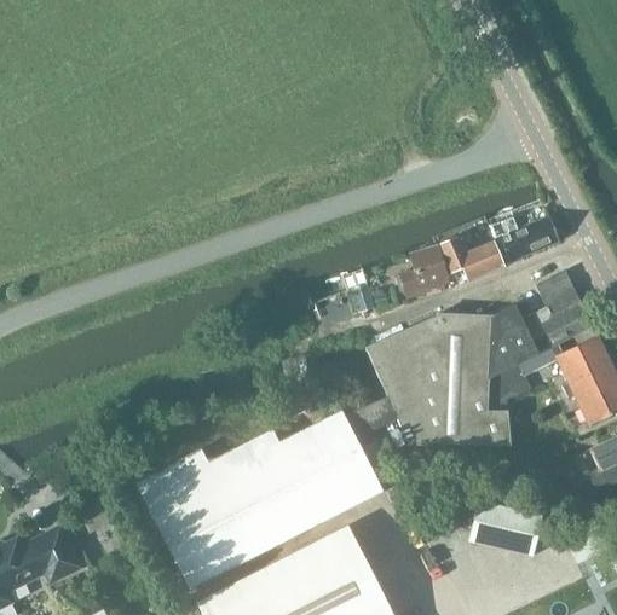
[(511,260),(559,239),(548,215),(519,227),(513,214),(490,222),(496,237),(501,235),(511,260)]
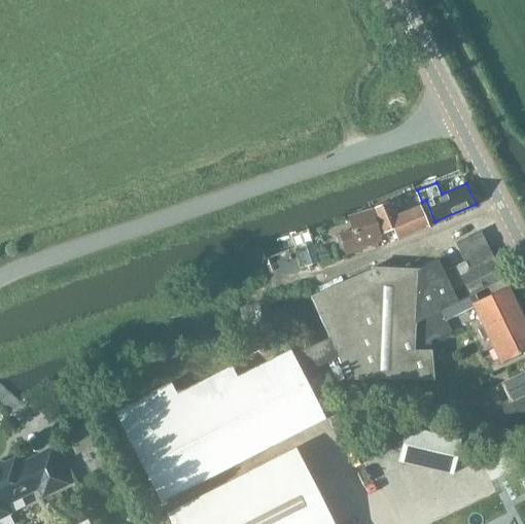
[(399,238),(430,224),(421,204),(399,213),(394,201),(391,202),(390,200),(376,206),(386,231),(394,226),(399,238)]
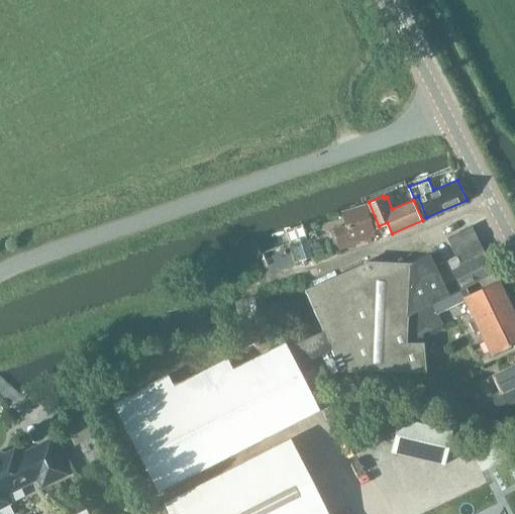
[(367,203),(343,210),(346,224),(335,227),(332,231),(335,242),(339,243),(341,247),(373,238),(371,230),(375,228),(367,203)]
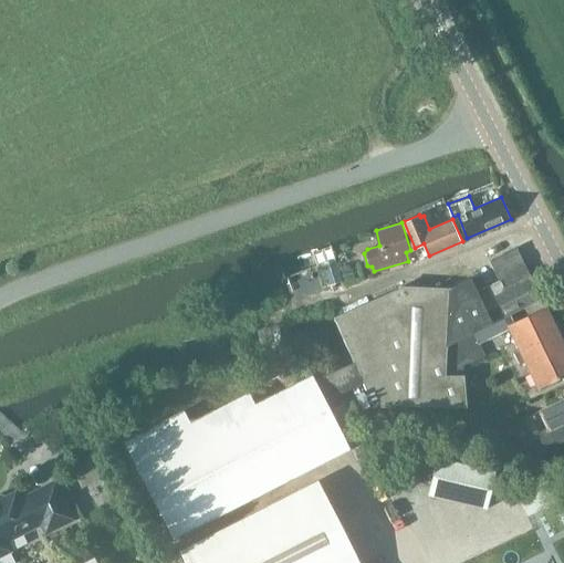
[(492,260),(502,281),(503,284),(530,271),(519,247),(492,260)]
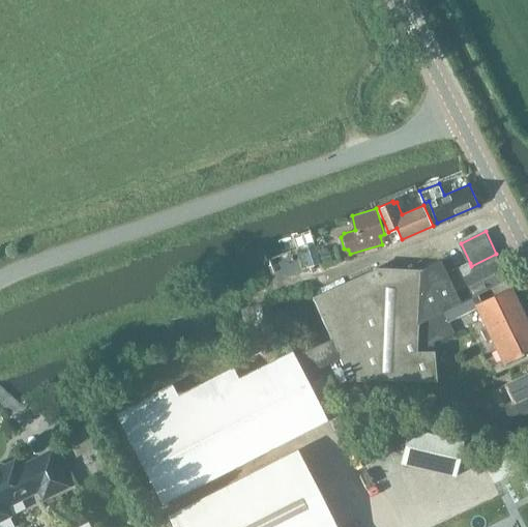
[(450,275),(457,289),(468,284),(473,295),(479,292),(507,279),(496,254),(471,266),(470,263),(458,268),(459,271),(450,275)]
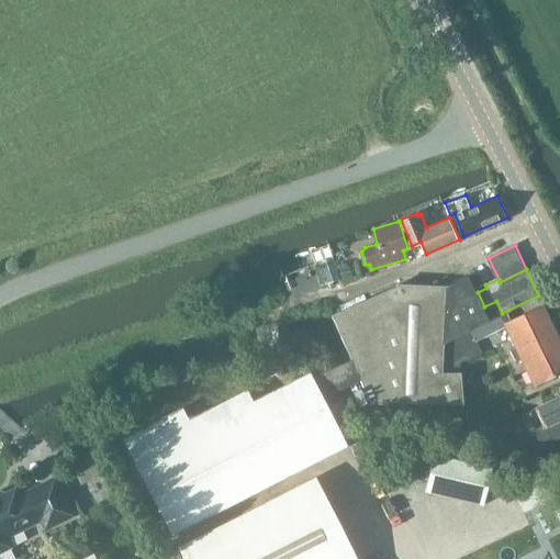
[(354,360),(362,380),(373,403),(393,404),(393,401),(465,403),(461,369),(444,370),(451,337),(490,319),(484,306),(478,292),(470,277),(449,287),(398,284),(333,315),(354,360)]
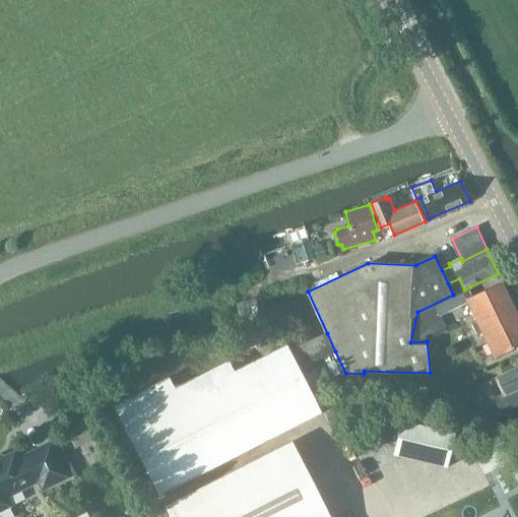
[(517,312),(504,282),(474,296),(469,299),(470,302),(496,356),(517,344),(517,312)]
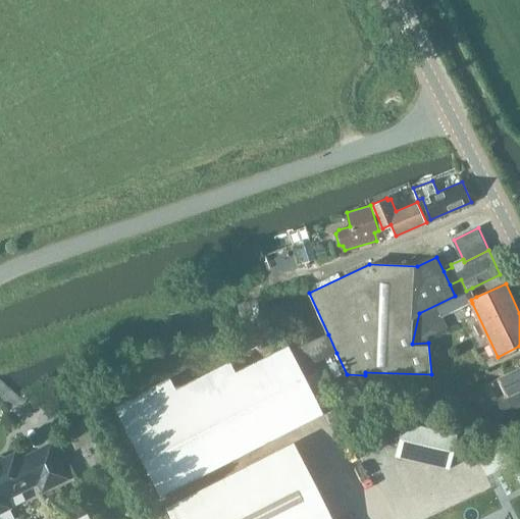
[(427,336),(449,326),(444,316),(472,303),(471,300),(476,297),(472,288),(466,291),(455,296),(419,313),(412,344),(428,343),(427,336)]
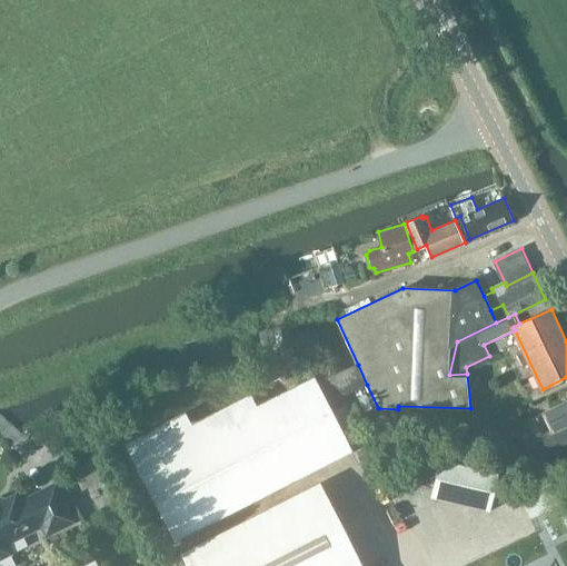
[(367,385),(358,365),(347,369),(336,374),(317,381),(316,377),(257,407),(251,395),(191,425),(186,413),(126,443),(175,540),(352,450),(327,401),(345,394),(356,389),(367,385)]
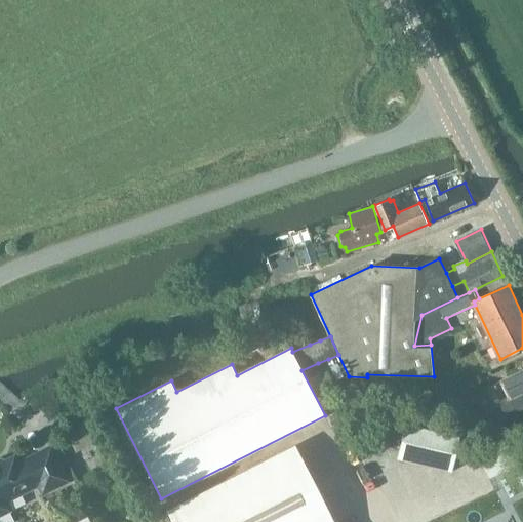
[(501,399),(507,411),(522,408),(522,370),(501,380),(508,396),(501,399)]
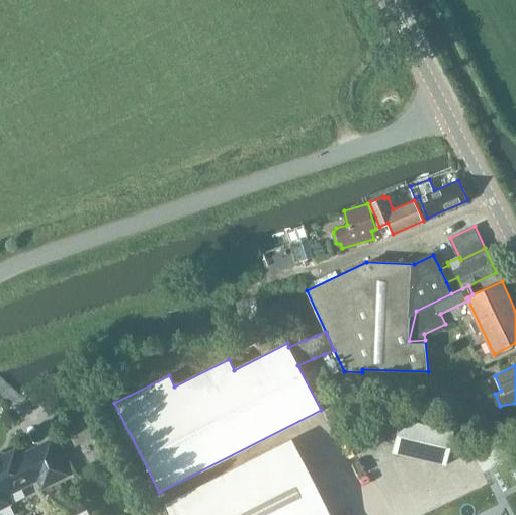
[(382,437),(396,440),(394,451),(447,464),(456,430),(402,417),(381,412),(378,427),(382,437)]
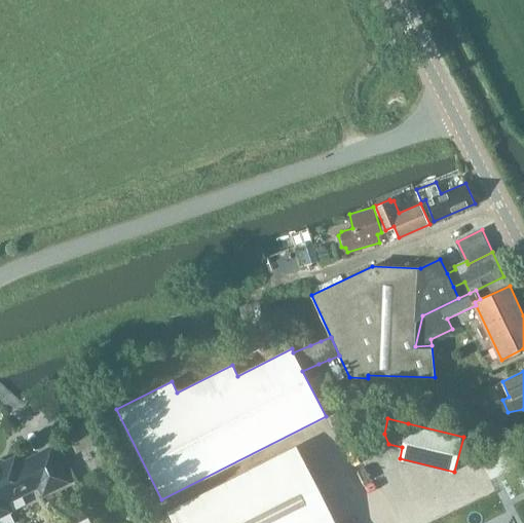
[(485,456),(494,475),(521,461),(511,443),(485,456)]
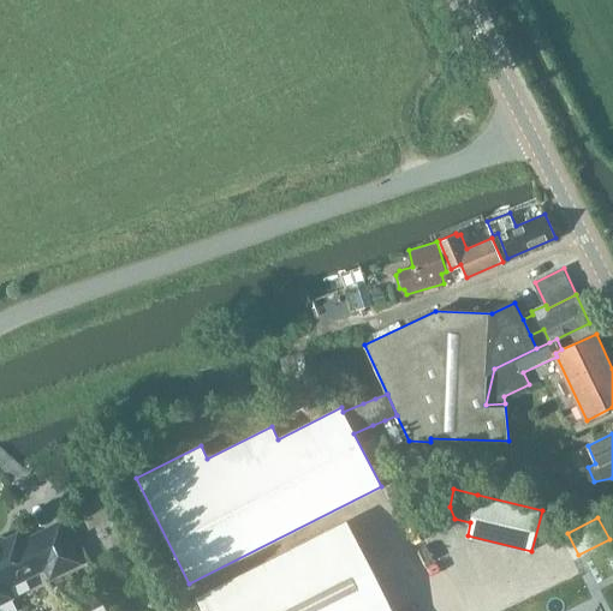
[(19,532),(0,541),(0,601),(15,595),(10,586),(47,567),(52,576),(83,561),(61,521),(23,540),(19,532)]
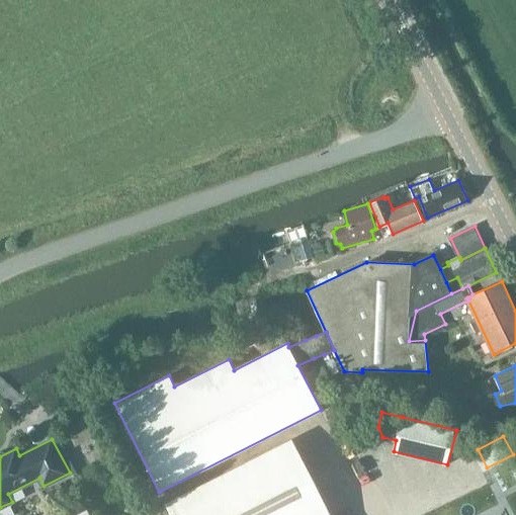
[(329,514),(291,440),(165,504),(170,514),(329,514)]
